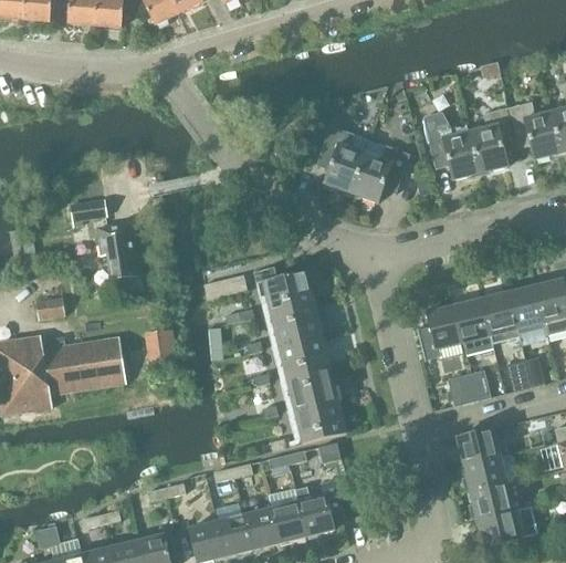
[(0,0),(0,17),(22,19),(24,0),(0,0)]
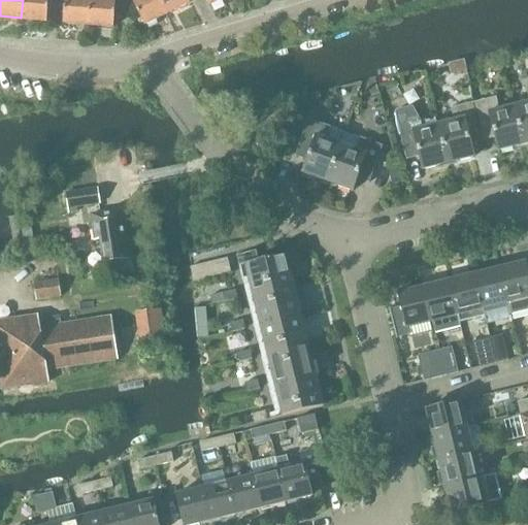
[(23,0),(21,18),(46,20),(47,0),(23,0)]
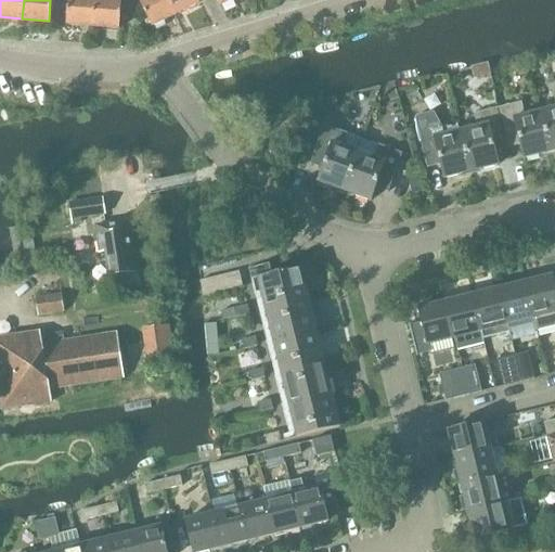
[(67,0),(66,22),(92,24),(94,0),(67,0)]
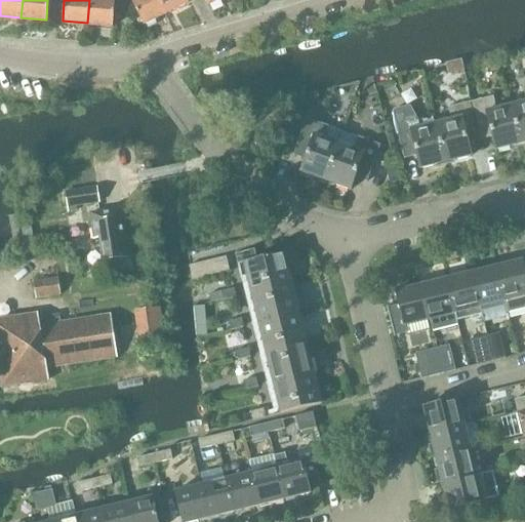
[(89,0),(87,23),(112,25),(115,0),(89,0)]
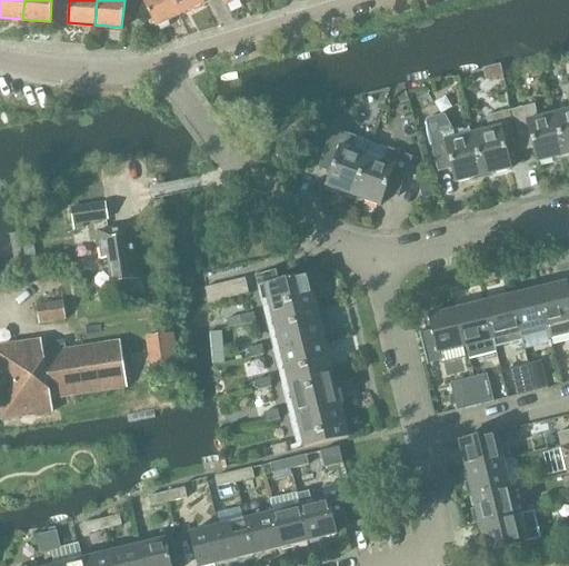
[(179,12),(173,0),(142,0),(155,25),(179,12)]
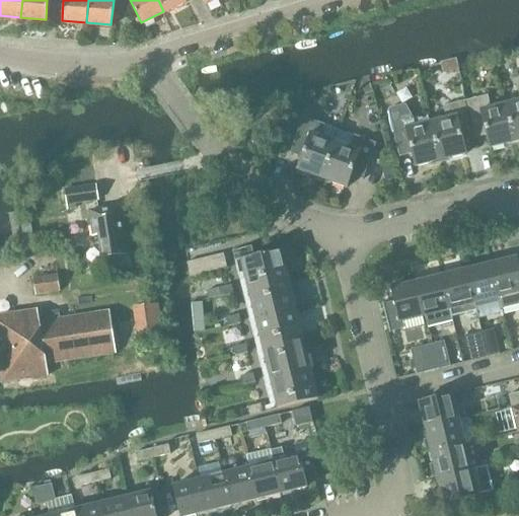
[(158,0),(163,11),(186,0),(158,0)]
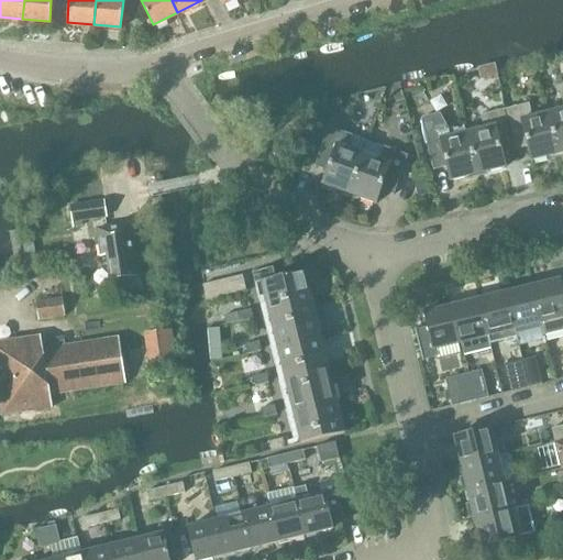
[(562,101),(562,107),(549,111),(559,152),(562,151),(562,92),(561,94),(562,101)]
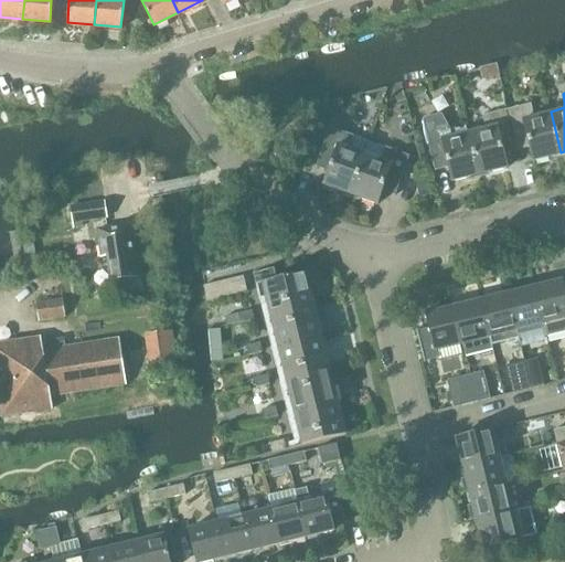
[(530,102),(507,107),(516,149),(530,146),(533,159),(561,152),(551,112),(534,116),(530,102)]
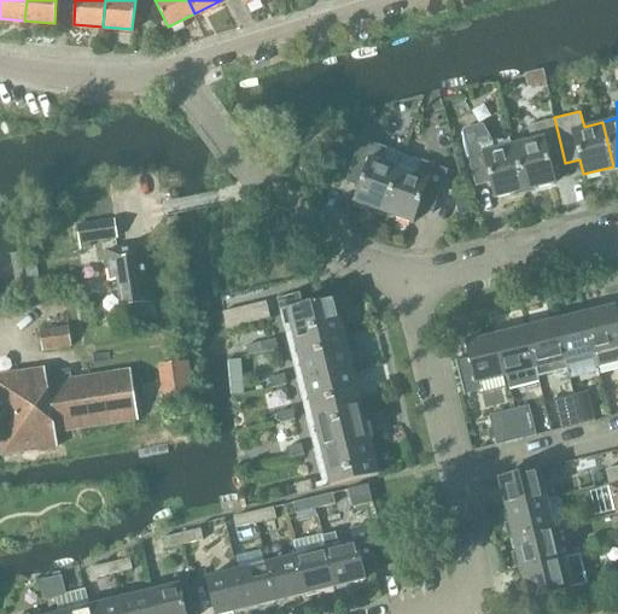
[(531,139),(513,144),(524,188),(554,181),(551,167),(565,163),(554,117),(528,124),(531,139)]
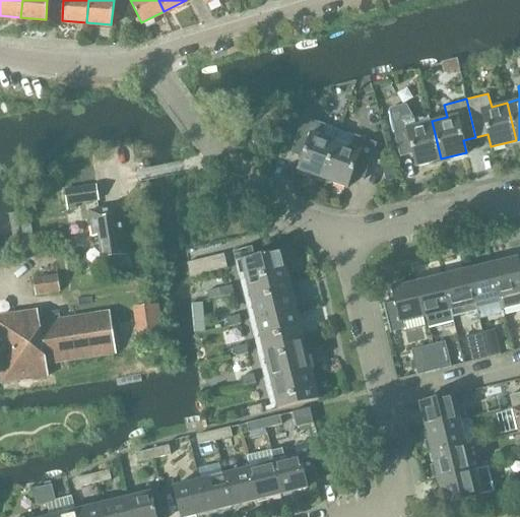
[(441,158),(432,121),(416,125),(405,104),(389,109),(400,155),(412,152),(416,165),(441,158)]
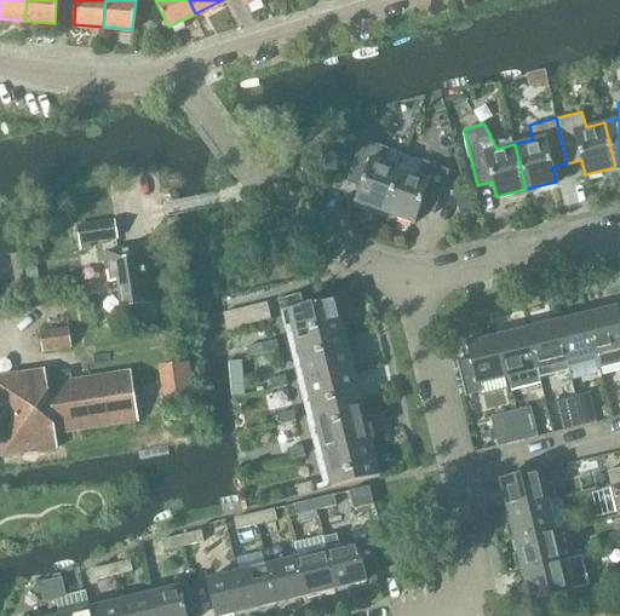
[(385,212),(401,168),(406,154),(405,154),(388,148),(388,147),(362,138),(346,182),(361,186),(355,201),(385,212)]
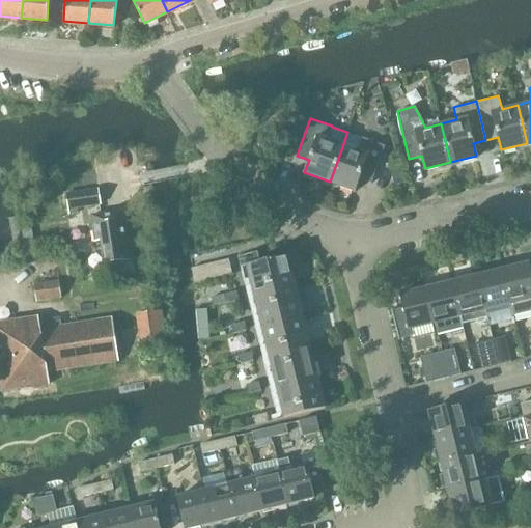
[(343,144),(330,182),(355,190),(360,177),(371,182),(385,145),(362,137),(358,149),(343,144)]
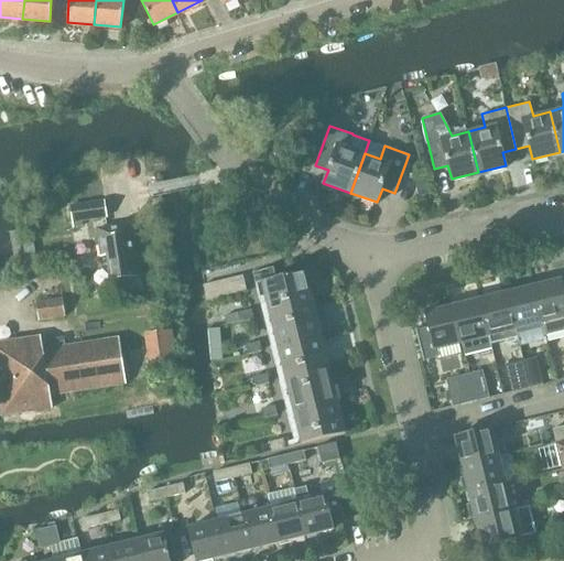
[(69,204),(72,219),(107,215),(104,198),(69,204)]
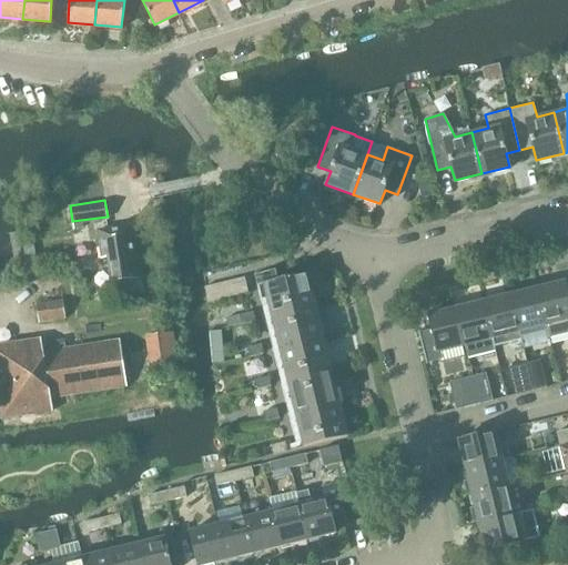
[(97,229),(101,256),(107,255),(111,281),(139,276),(131,223),(97,229)]
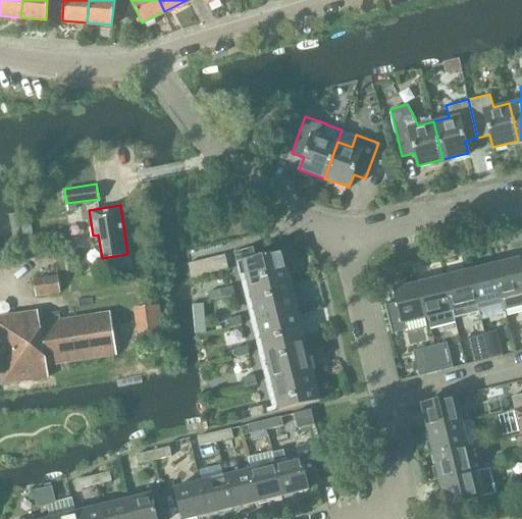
[(242,260),(249,290),(290,279),(282,249),(255,256),(253,246),(233,251),(237,262),(242,260)]
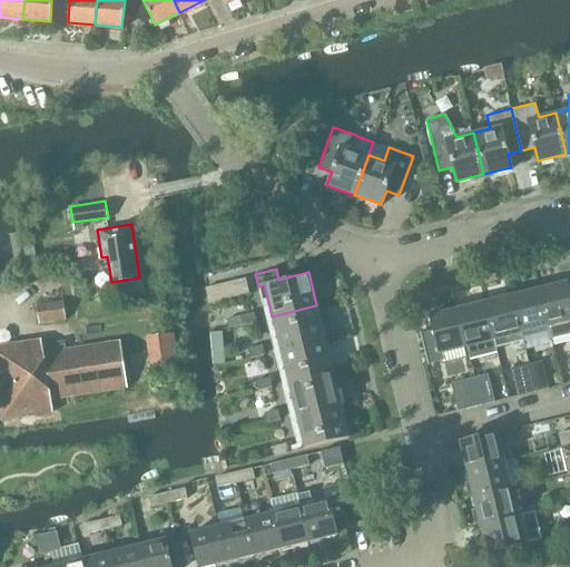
[(245,276),(205,286),(207,301),(248,291),(245,276)]
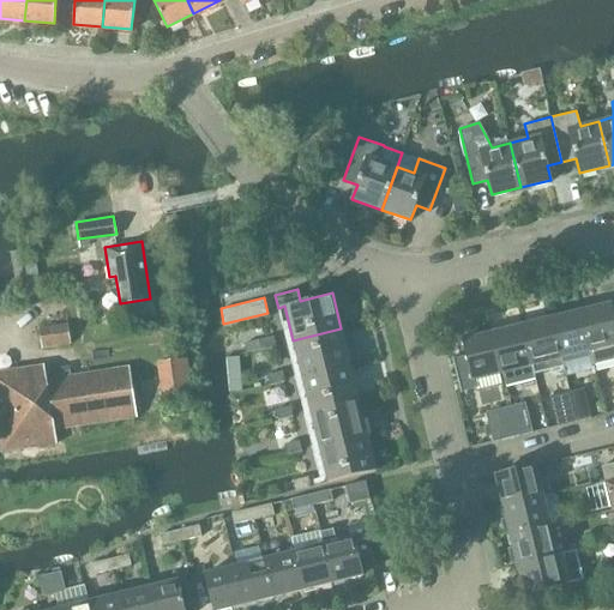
[(611,302),(581,309),(594,363),(613,357),(613,314),(611,302)]
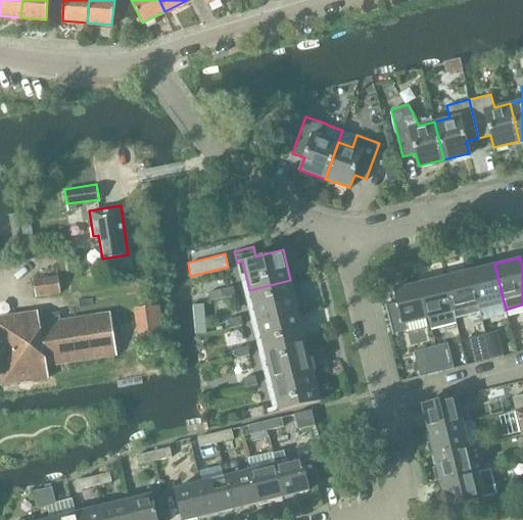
[(506,310),(494,264),(469,270),(477,303),(476,303),(479,316),(506,310)]
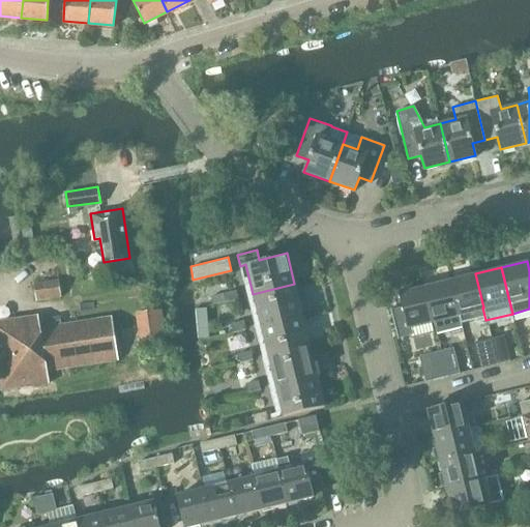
[(475,273),(450,280),(459,314),(482,308),(483,308),(475,273)]
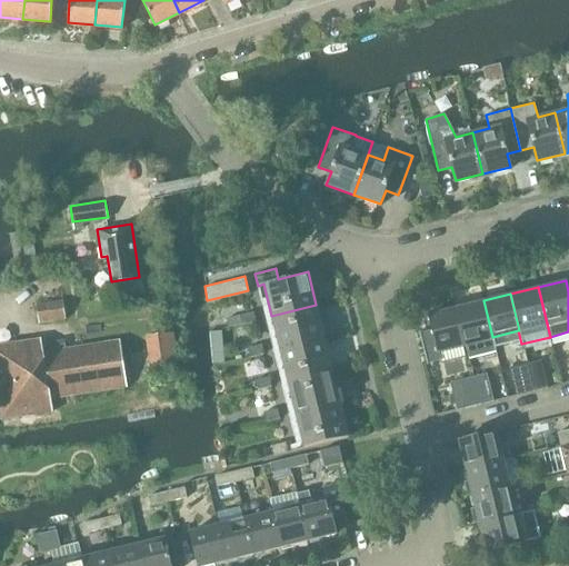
[(36,303),(39,320),(65,317),(62,299),(36,303)]
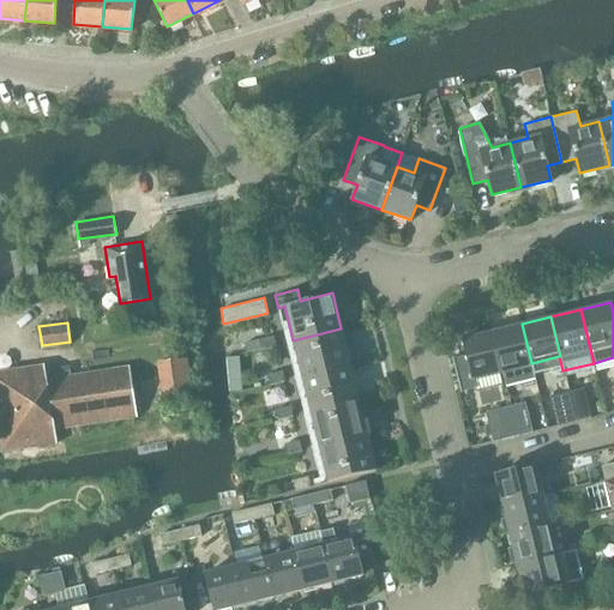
[(522,324),(492,331),(501,370),(531,363),(522,324)]
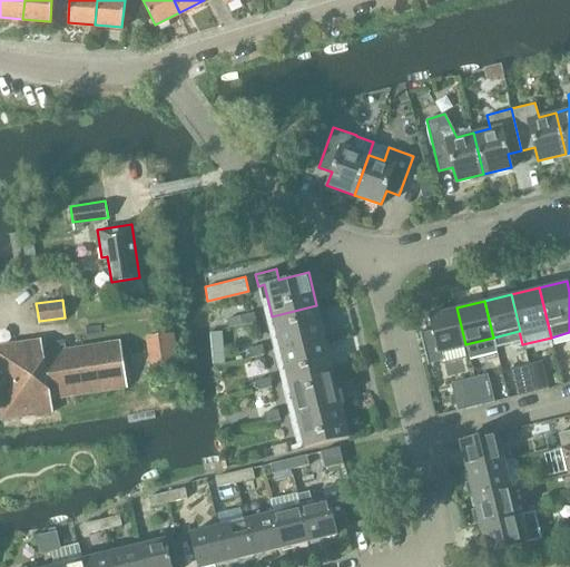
[(272,316),(279,349),(324,338),(316,305),(272,316)]
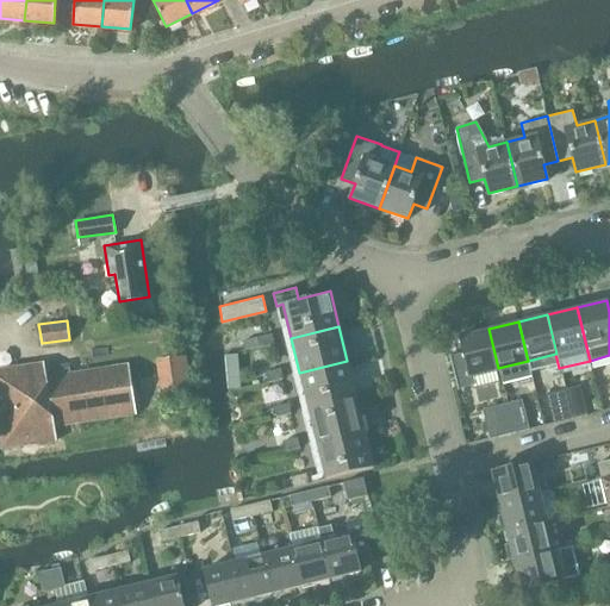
[(498,368),(489,329),(459,336),(462,350),(450,354),(450,353),(448,354),(458,388),(459,388),(459,387),(472,383),(470,375),(498,368)]
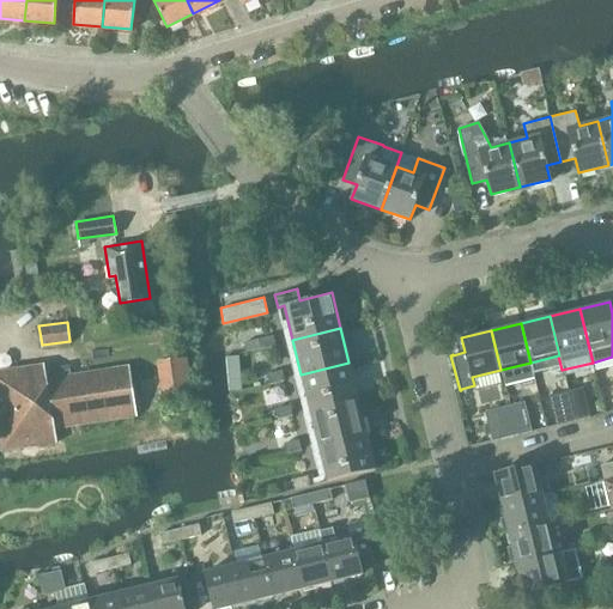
[(258,338),(260,347),(275,343),(273,334),(258,338)]
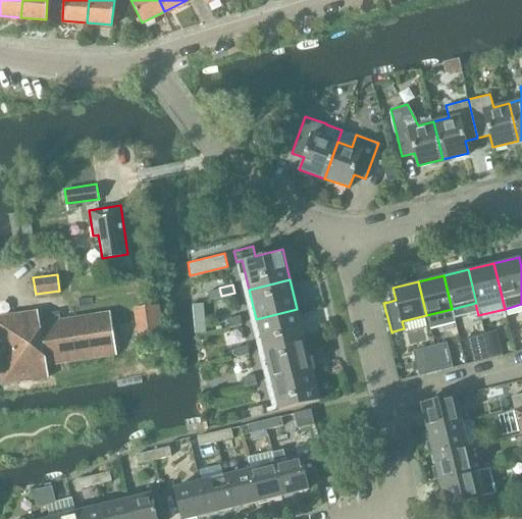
[(158,303),(134,307),(139,339),(163,334),(158,303)]
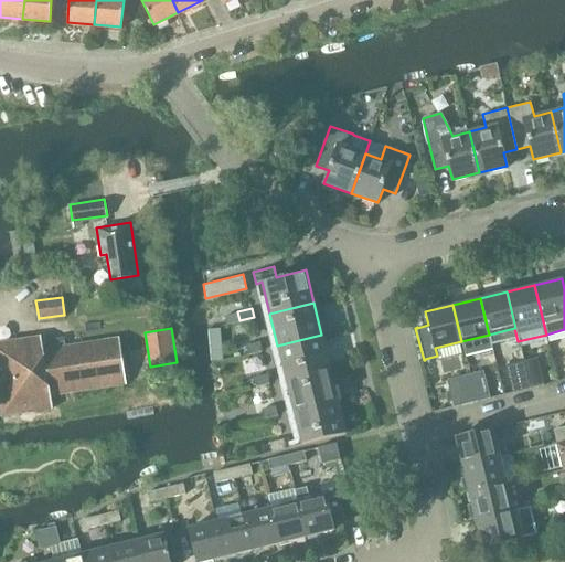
[(0,409),(1,414),(10,413),(11,422),(22,420),(21,411),(52,406),(50,394),(126,382),(118,336),(42,348),(40,335),(0,340),(0,409)]
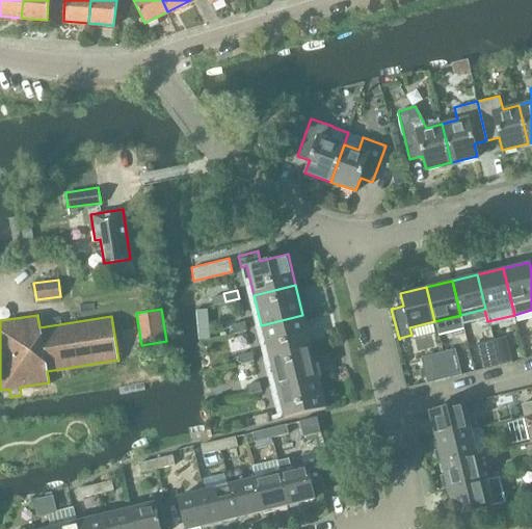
[(261,325),(268,355),(311,346),(302,315),(261,325)]
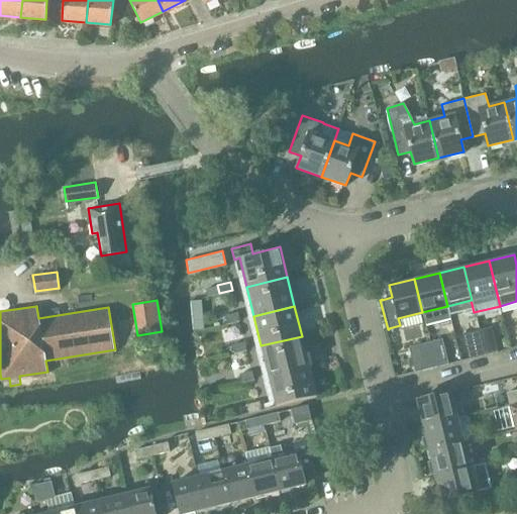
[(224,314),(226,322),(239,319),(237,311),(224,314)]
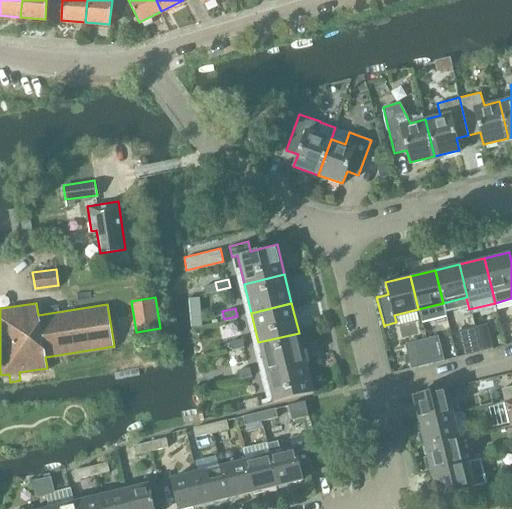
[(486,322),(474,325),(480,350),(492,347),(486,322)]
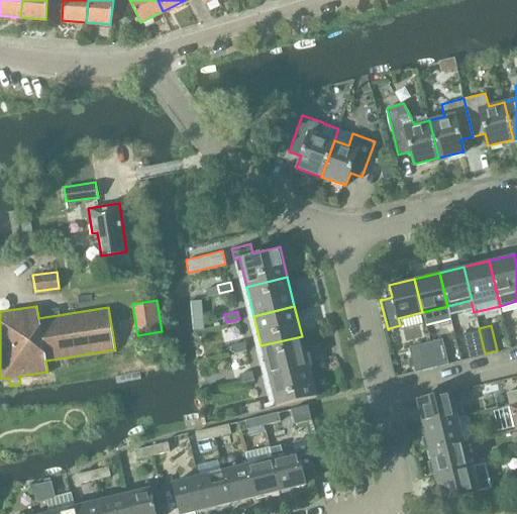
[(485,353),(479,328),(461,332),(469,357),(485,353)]
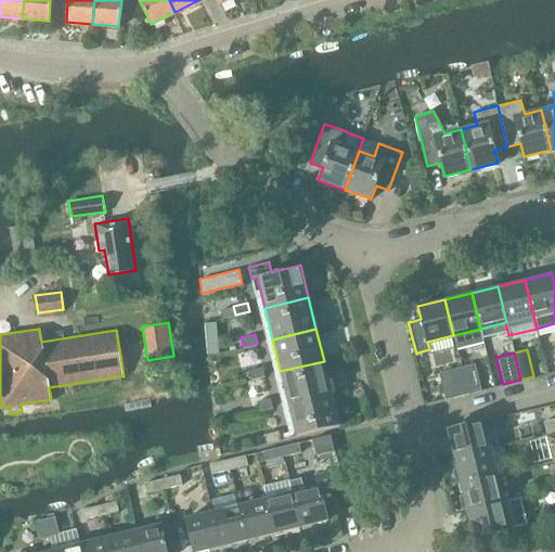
[(482,386),(495,383),(489,357),(476,360),(482,386)]
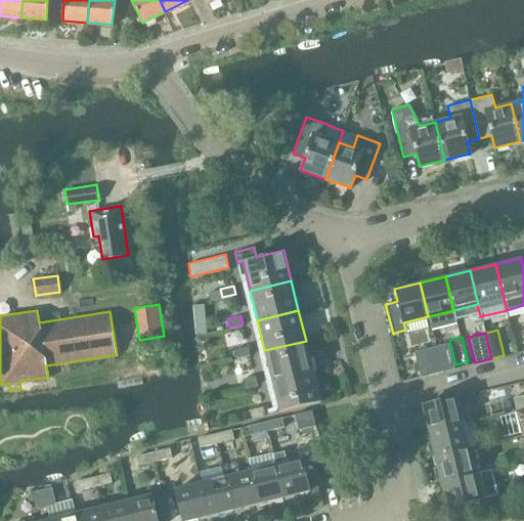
[(264,350),(272,381),(313,371),(306,341),(264,350)]
